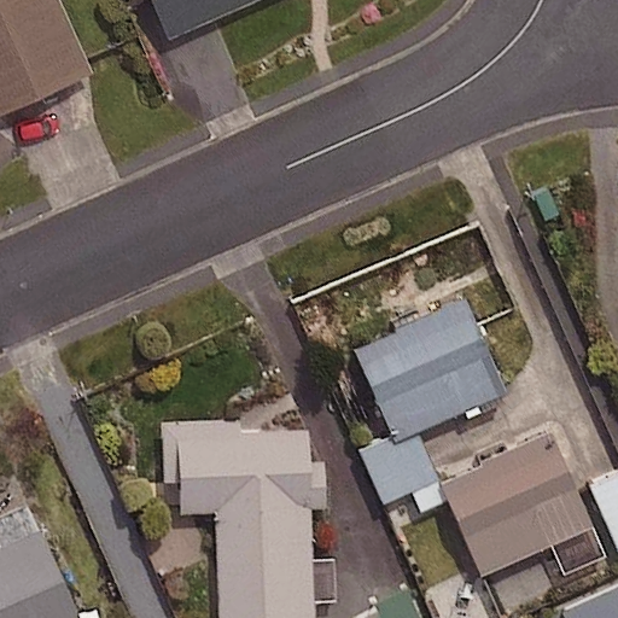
[(54,0),(0,0),(0,112),(88,74),(54,0)]
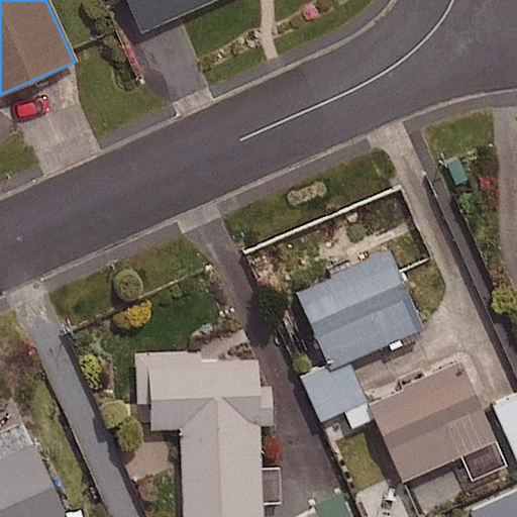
[(212,0),(125,0),(139,32),(212,0)]
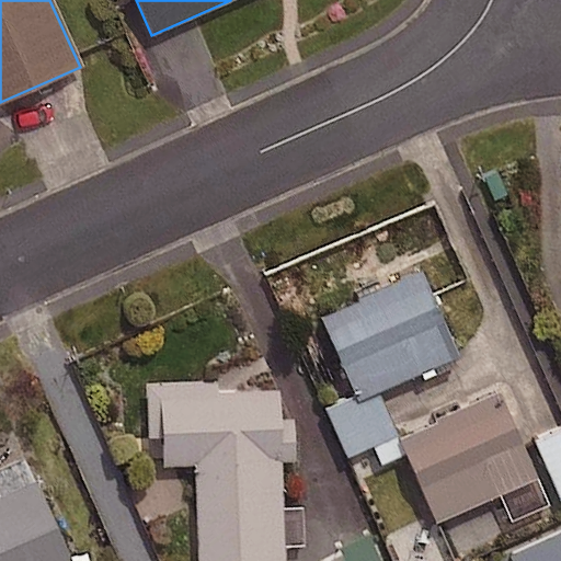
[(456,355),(419,272),(321,316),(358,399),(456,355)]
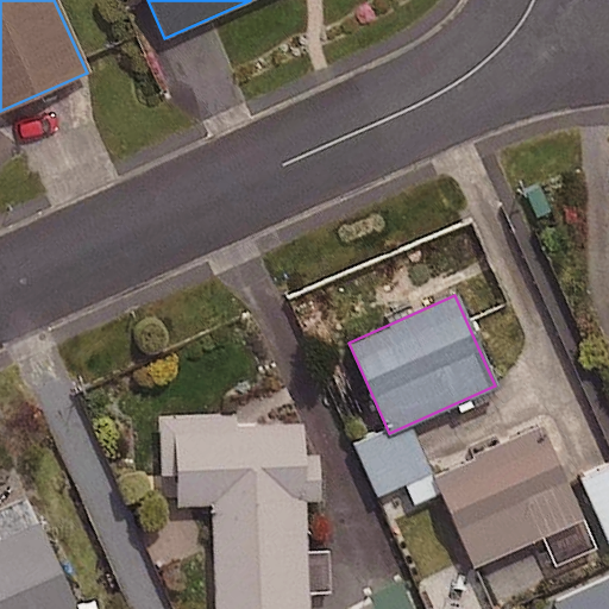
[(233,413),(159,414),(161,476),(174,476),(175,506),(211,504),(212,608),(307,608),(307,592),(327,592),(327,547),(305,548),(303,497),(318,497),(318,462),(301,462),(300,425),(234,426),(233,413)]
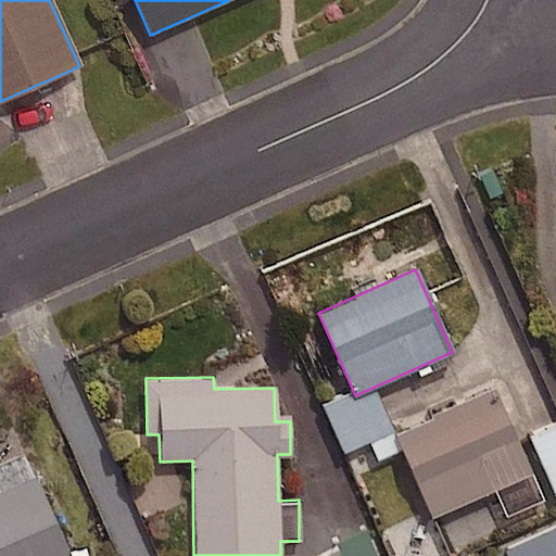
[(397,451),(377,389),(327,405),(341,450),(370,441),(376,458),(397,451)]
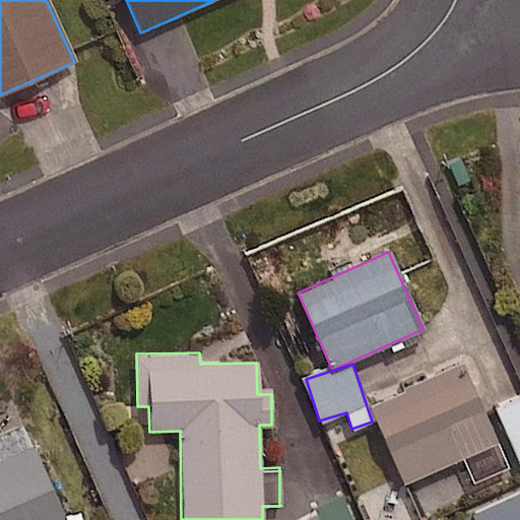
[(496,447),(465,369),(372,404),(401,482),(496,447)]
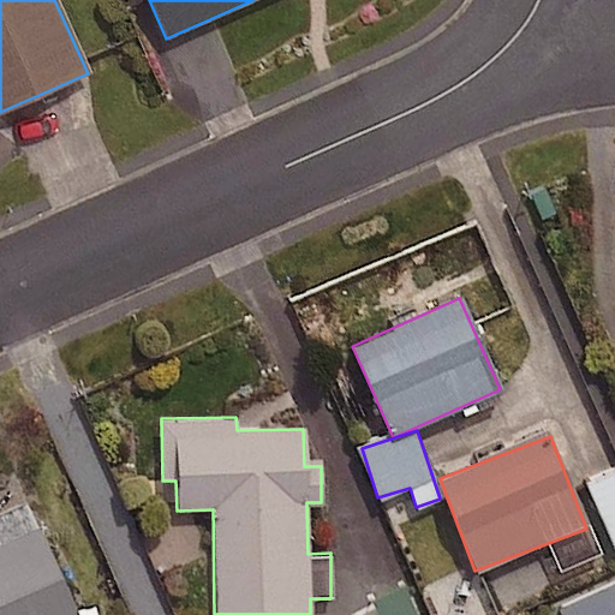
[(614,545),(614,467),(586,481),(614,547),(614,545)]
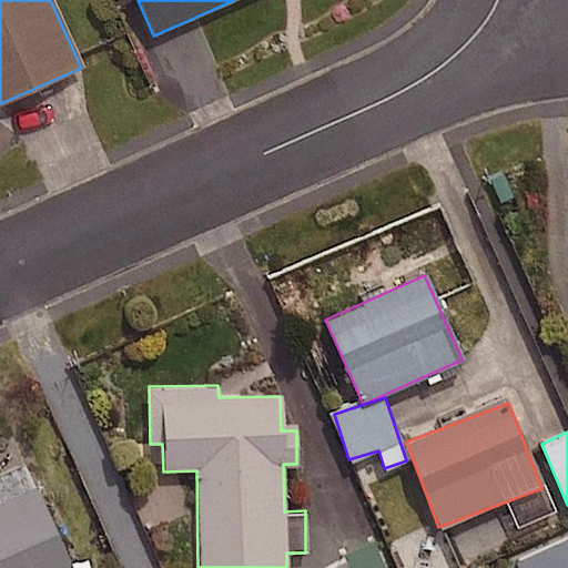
[(0,567),(67,567),(22,467),(0,477),(0,567)]
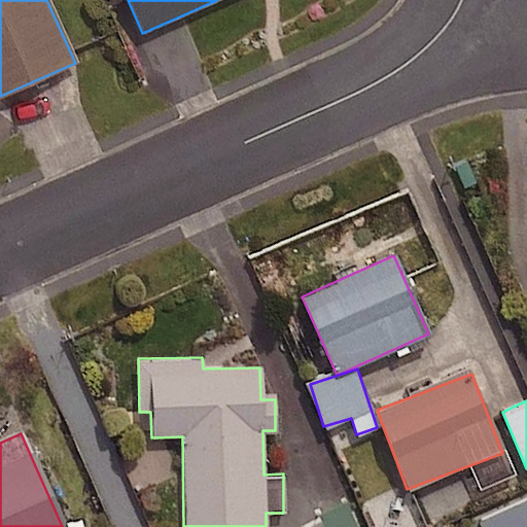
[(526,526),(526,500),(480,522),(482,526),(526,526)]
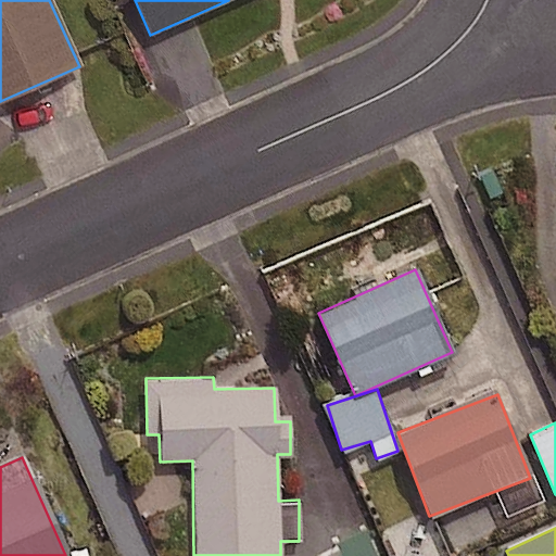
All buildings are outlined.
